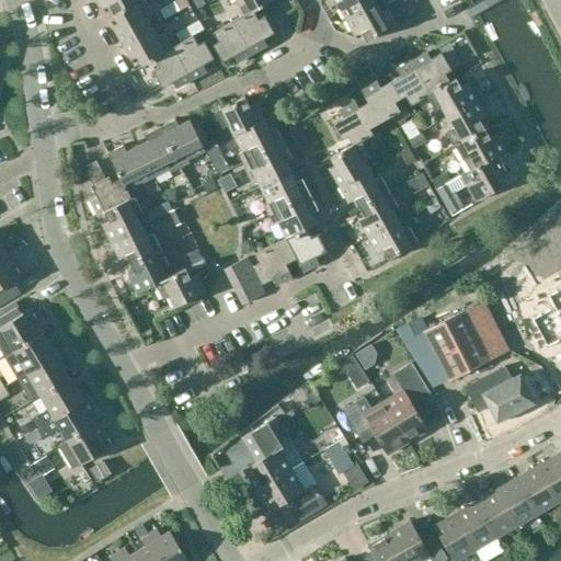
[(98,0),(104,10),(110,8),(115,15),(141,0),(98,0)]
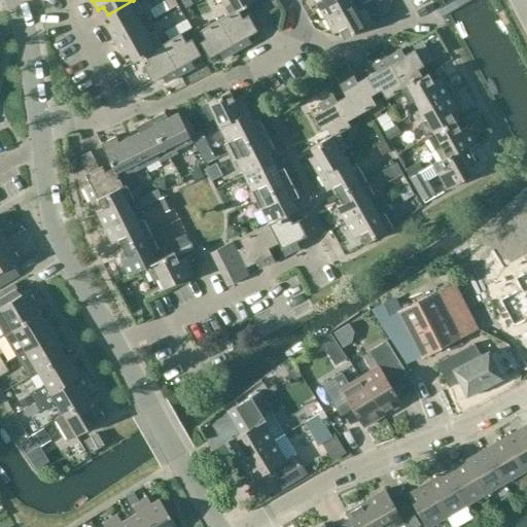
[(144,13),(136,0),(133,0),(108,14),(112,23),(107,26),(115,41),(143,25),(138,16),(144,13)]
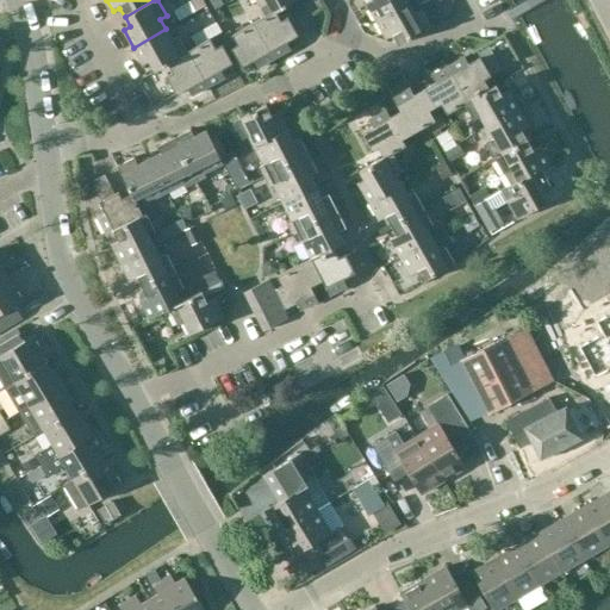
[(257,0),(262,7),(268,4),(274,12),(274,13),(277,12),(277,13),(299,0),(257,0)]
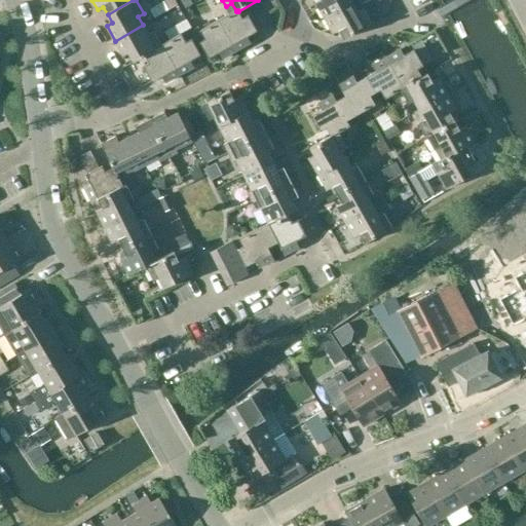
[(321,0),(323,1),(316,5),(325,21),(352,4),(349,0),(321,0)]
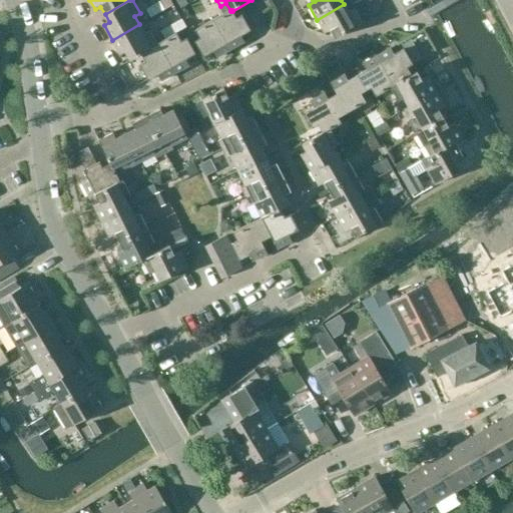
[(349,13),(344,4),(317,20),(325,34),(331,30),(337,39),(363,24),(355,10),(349,13)]
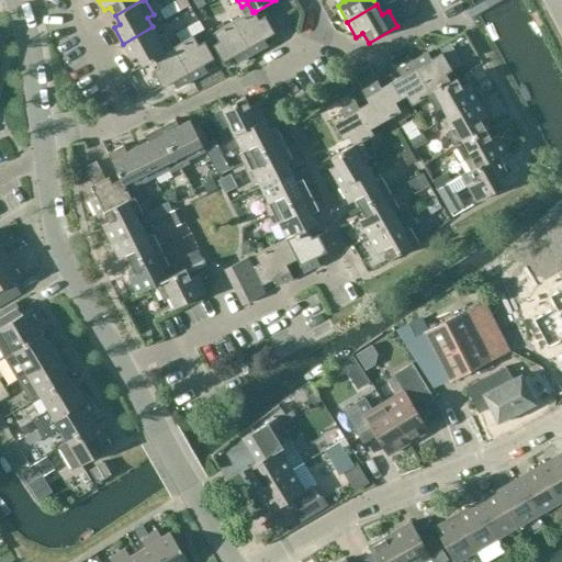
[(253,12),(253,11),(234,22),(253,55),(268,46),(263,40),(274,34),(265,18),(260,20),(255,12),(255,11),(253,12)]
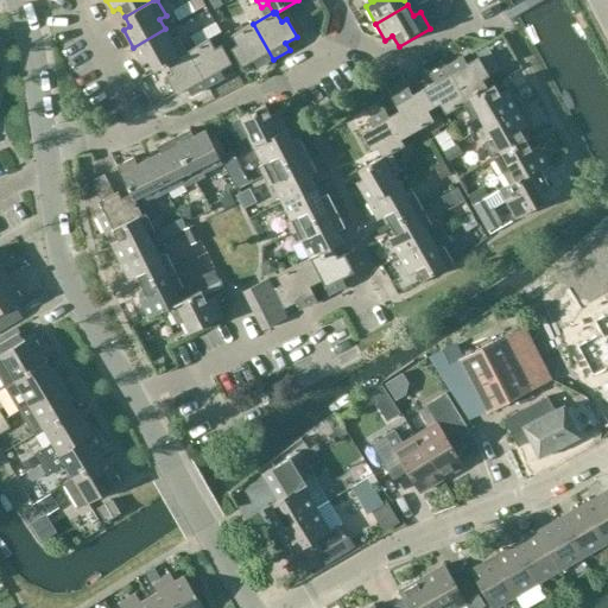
[(273,59),(253,24),(233,36),(239,46),(232,50),(242,69),(253,62),(258,69),(273,59)]
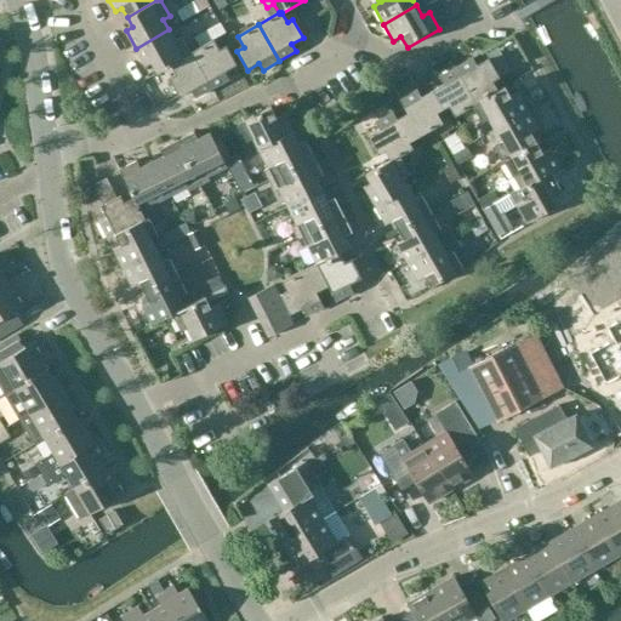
[(176,41),(169,29),(136,49),(147,66),(153,62),(159,73),(171,66),(191,53),(182,38),(176,41)]
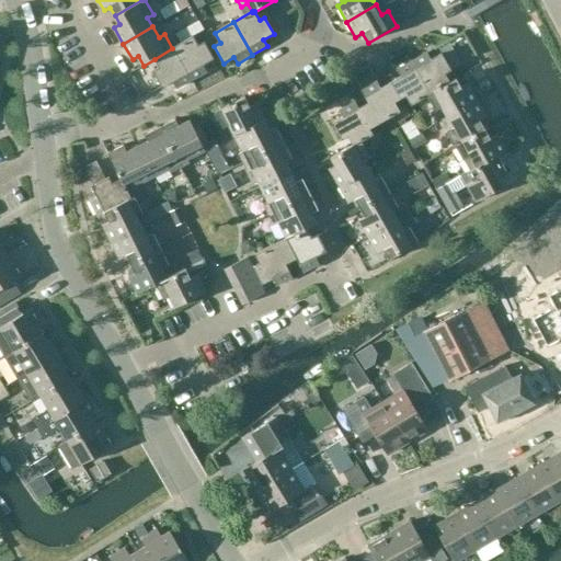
[(194,36),(173,47),(193,81),(208,72),(205,66),(215,60),(204,43),(199,45),(194,36)]
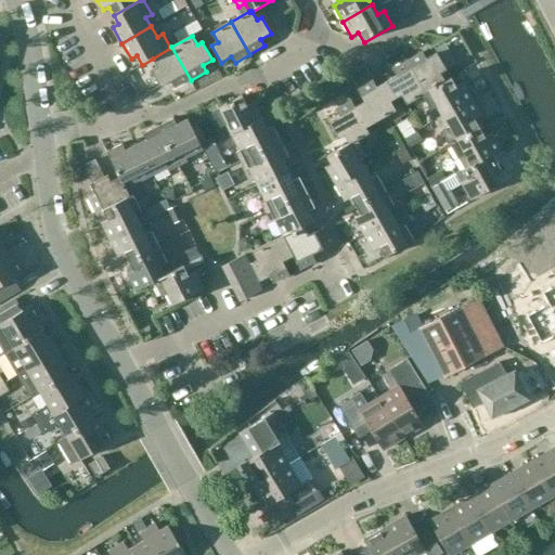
[(191,80),(171,47),(170,48),(153,59),(157,68),(152,72),(163,88),(171,82),(176,89),(191,80)]
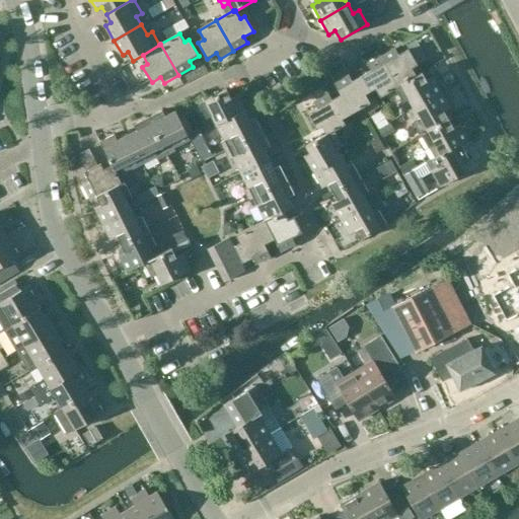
[(395,51),(381,59),(398,88),(417,78),(416,77),(412,69),(418,66),(417,63),(425,58),(418,45),(398,56),(395,51)]
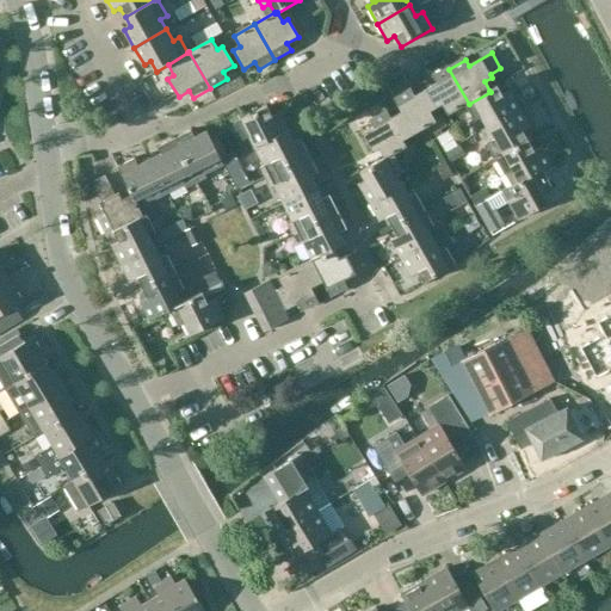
[(437,84),(426,91),(436,109),(442,105),(448,117),(464,107),(464,106),(469,104),(449,69),(433,78),(437,84)]
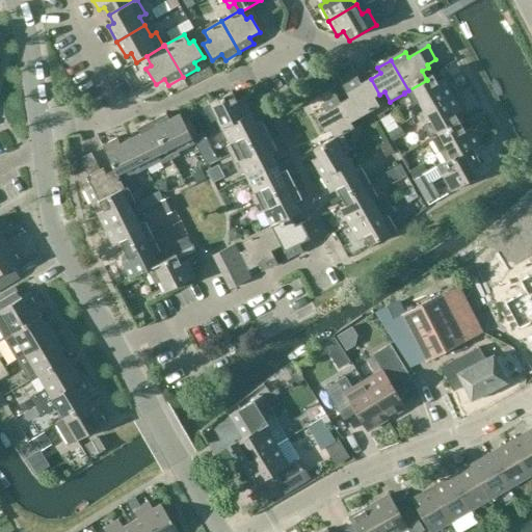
[(427,80),(404,94),(413,106),(419,103),(425,112),(453,97),(444,80),(437,83),(433,75),(426,79),(427,80)]
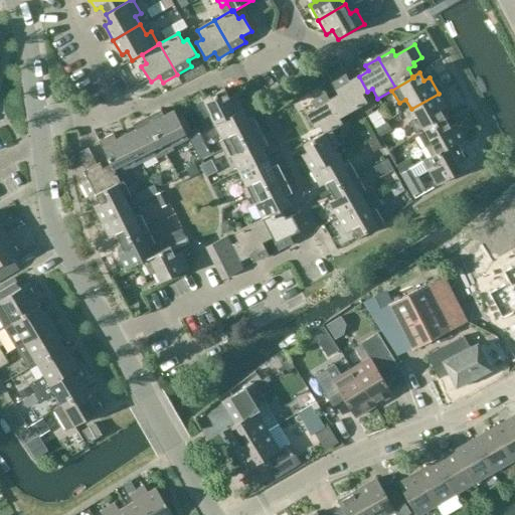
[(338,95),(329,100),(340,119),(367,103),(362,95),(367,92),(359,76),(350,81),(346,75),(332,83),(338,95)]
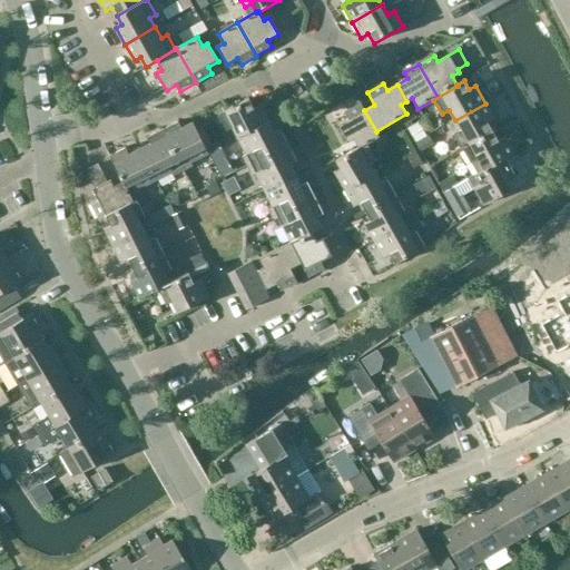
[(233,130),(238,139),(269,124),(261,107),(253,110),(247,100),(218,116),(227,133),(233,130)]
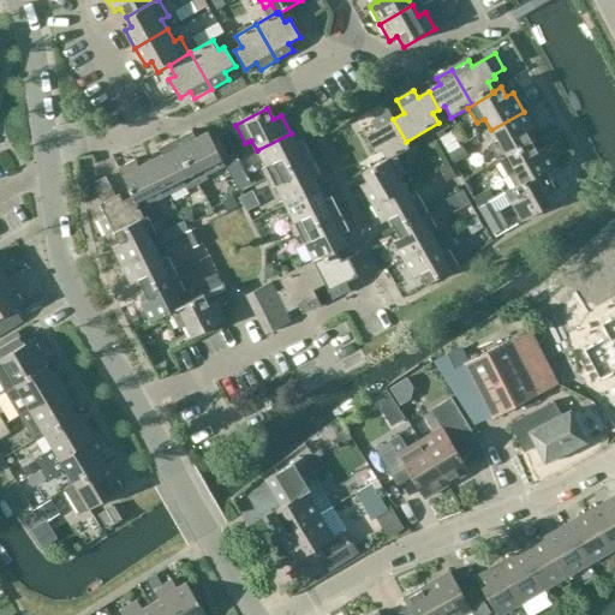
[(535,130),(524,112),(491,130),(497,142),(490,145),(500,162),(533,143),(527,133),(535,130)]
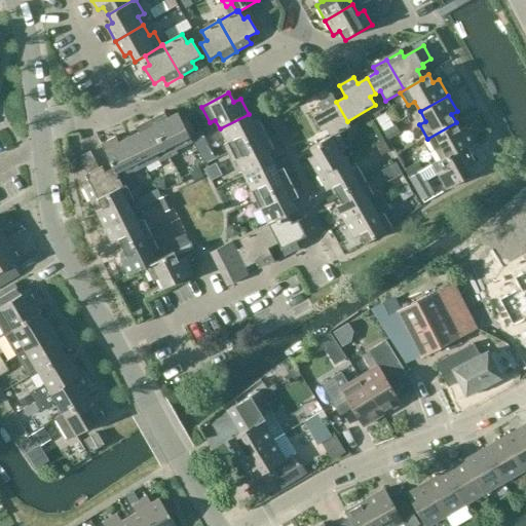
[(327,128),(331,137),(332,137),(340,133),(340,134),(350,127),(347,121),(336,102),(333,97),(320,104),(323,110),(312,116),(322,132),(327,128)]
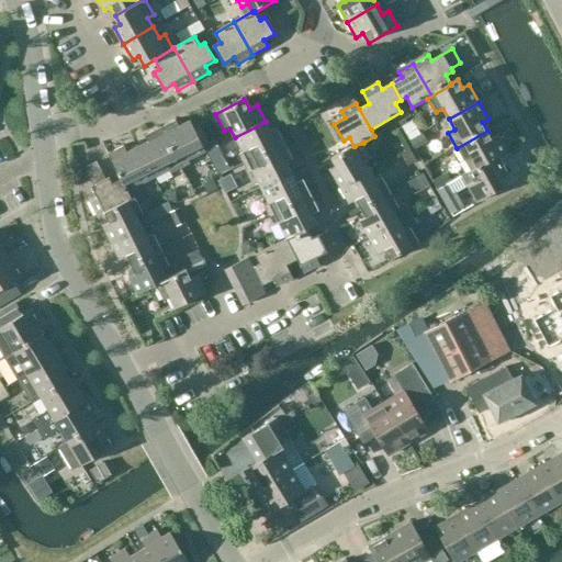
[(404,113),(411,128),(422,124),(416,109),(404,113)]
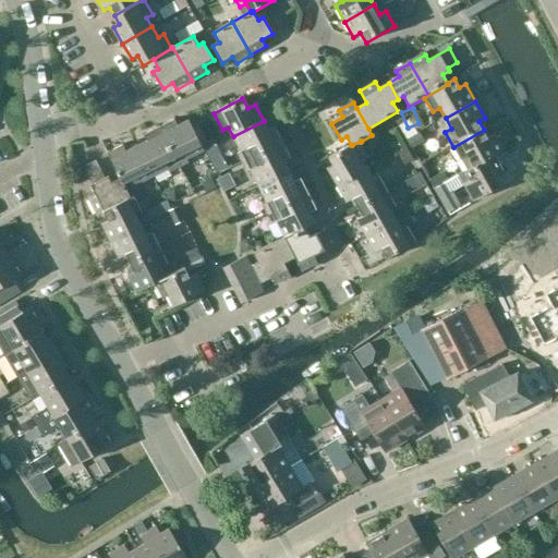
[(176,120),(159,128),(180,168),(189,164),(187,160),(204,152),(187,121),(179,125),(176,120)]
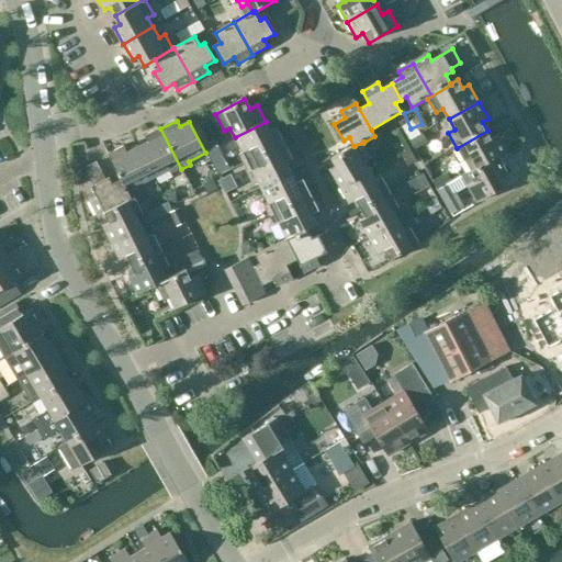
[(271,132),(266,122),(235,137),(244,155),(249,152),(255,160),(284,144),(277,130),(271,132)]
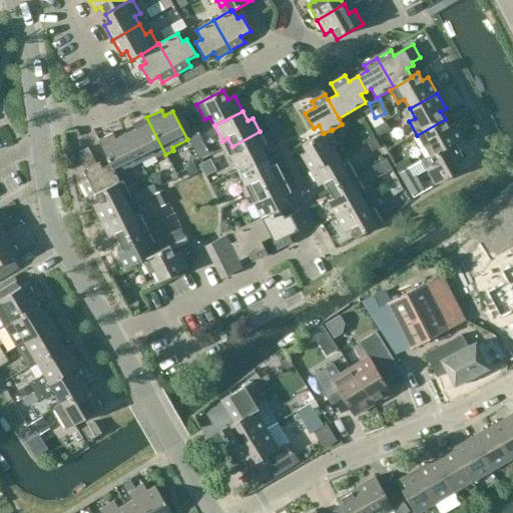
[(165,154),(146,117),(131,125),(134,131),(125,135),(139,164),(155,156),(156,158),(165,154)]
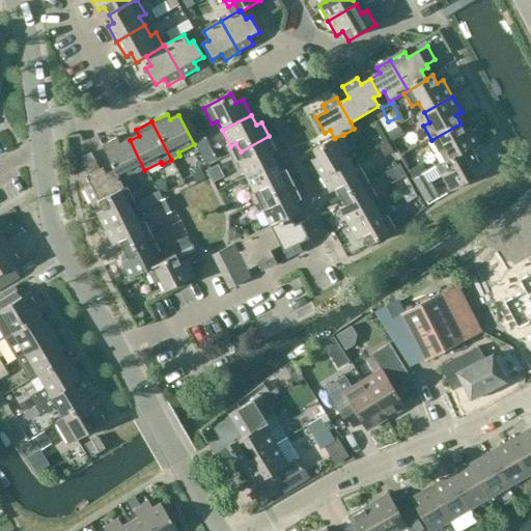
[(465,131),(460,123),(431,140),(440,154),(445,163),(450,160),(450,161),(472,147),(472,148),(479,144),(470,128),(465,131)]
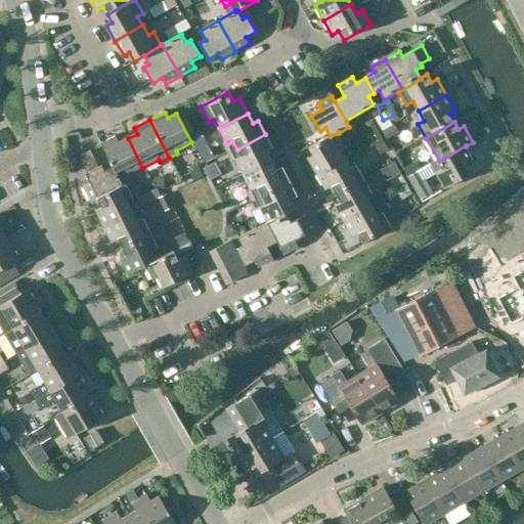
[(331,136),(330,136),(310,147),(315,156),(309,160),(318,175),(346,160),(341,150),(347,147),(339,133),(339,132),(331,136)]
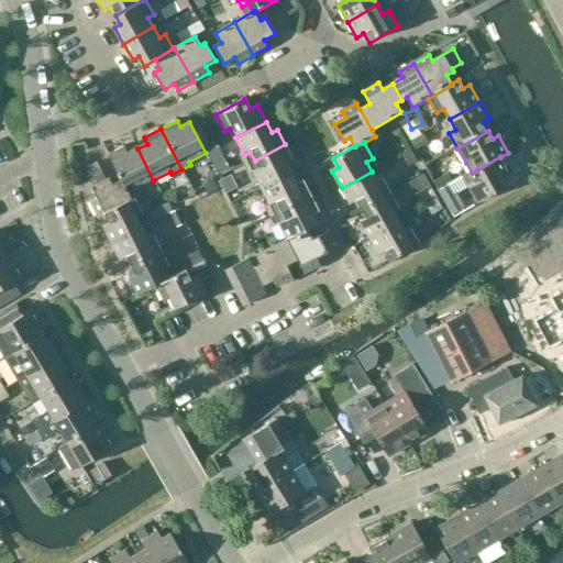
[(294,159),(285,144),(255,161),(258,169),(253,173),(262,189),(293,174),(287,163),(294,159)]
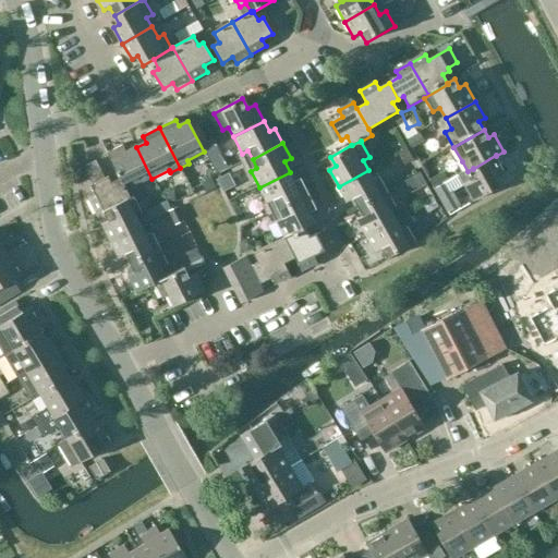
[(105,155),(118,181),(119,181),(122,186),(122,185),(129,199),(133,197),(138,194),(135,187),(152,179),(136,147),(126,153),(123,146),(105,155)]
